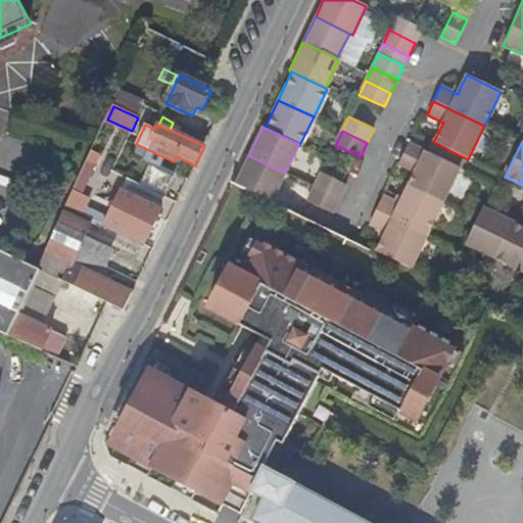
[(415,174),(409,186),(443,202),(448,190),(459,169),(409,144),(401,159),(412,163),(418,167),(415,174)]
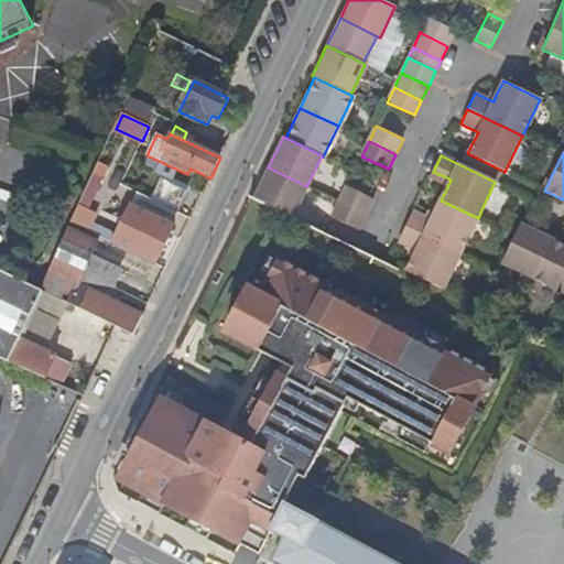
[(292,217),(306,186),(268,167),(253,198),(292,217)]
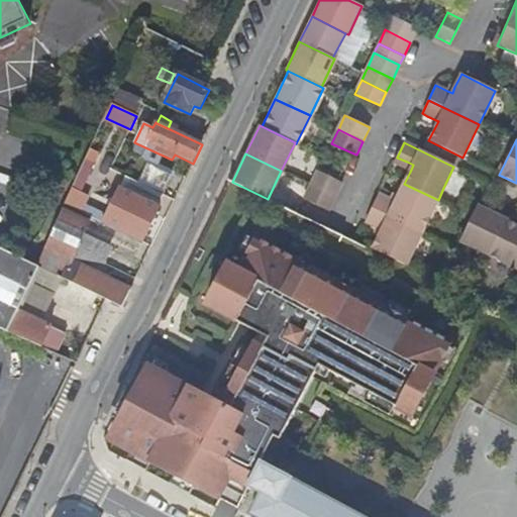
[(407,162),(397,158),(394,164),(410,172),(413,165),(407,162)]
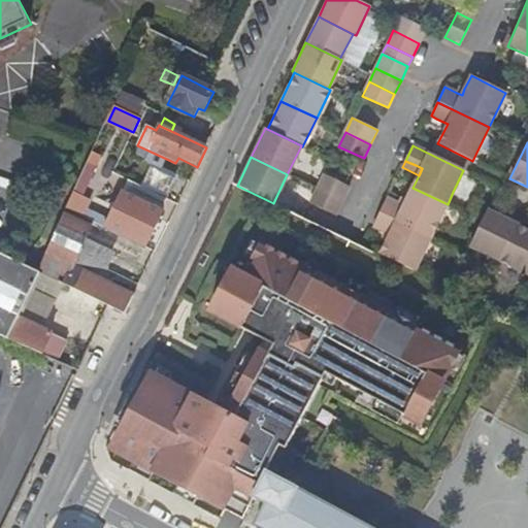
[(139,186),(161,196),(172,173),(151,163),(139,186)]
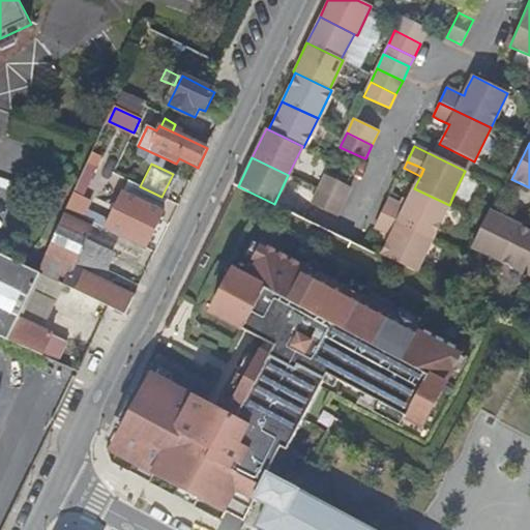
[(351,187),(326,175),(320,189),(345,202),(351,187)]
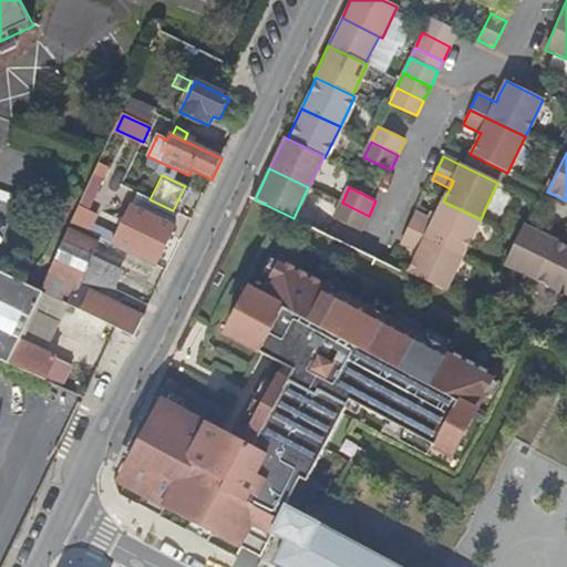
[(150,199),(141,195),(134,208),(133,207),(116,239),(92,227),(96,217),(81,209),(72,226),(103,240),(156,267),(175,229),(173,228),(179,215),(173,210),(150,199)]
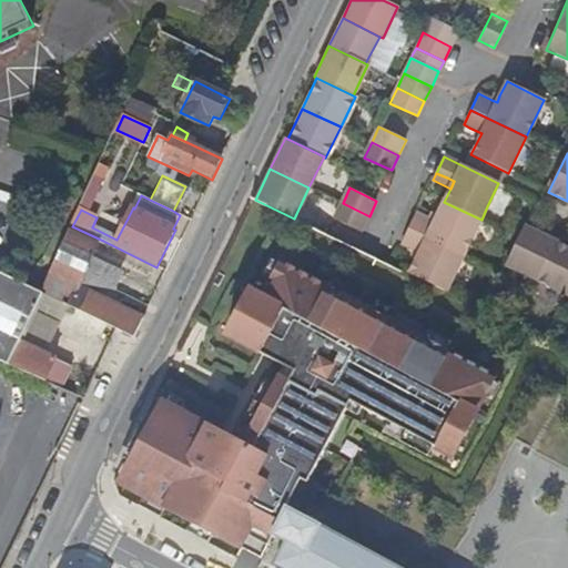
[(429,220),(416,214),(409,229),(409,230),(464,255),(482,220),(444,202),(437,216),(434,222),(429,220)]
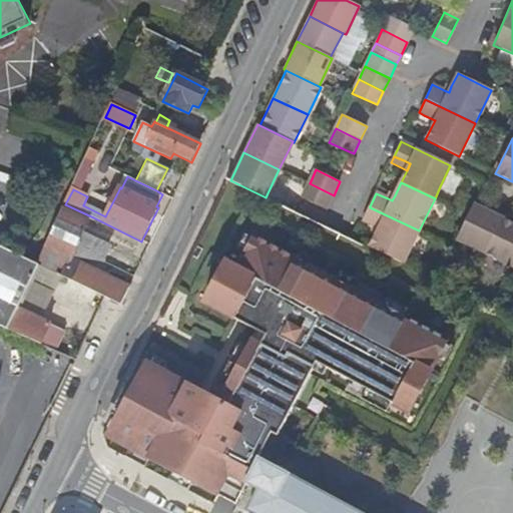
[(303,198),(327,210),(334,195),(310,183),(303,198)]
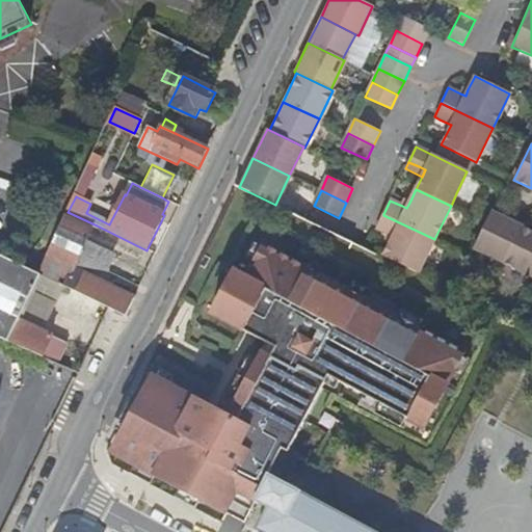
[(95,231),(97,225),(68,212),(65,217),(95,231)]
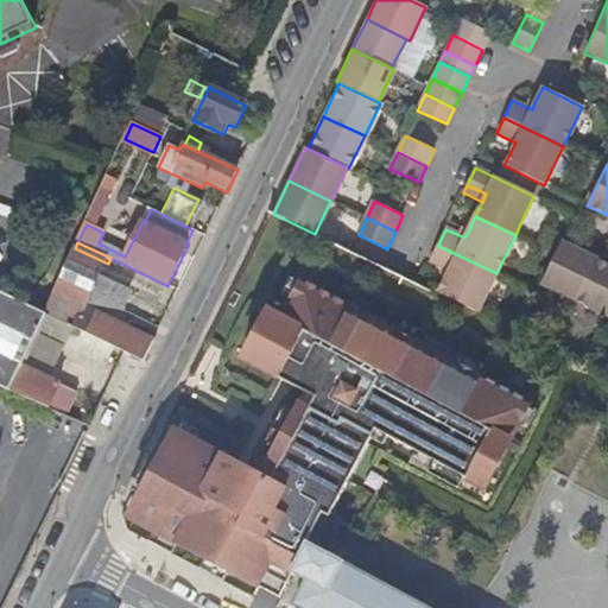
[(540,285),(572,301),(594,258),(561,242),(540,285)]
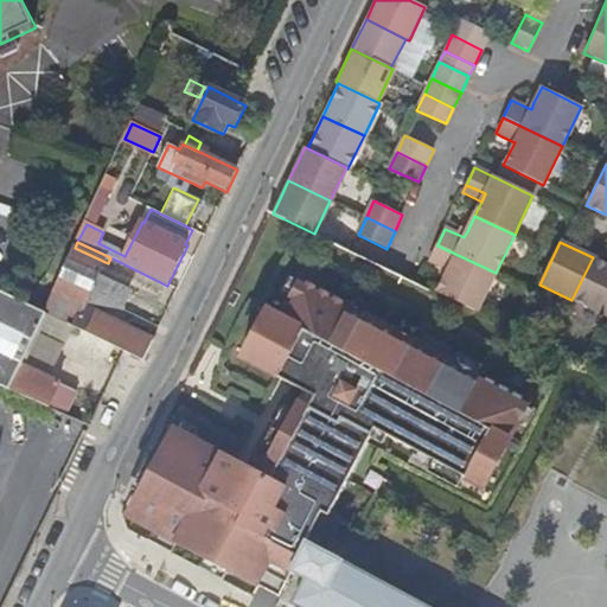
[(429,261),(442,267),(443,268),(449,270),(446,276),(438,294),(454,302),(477,313),(496,273),(438,246),(429,261)]
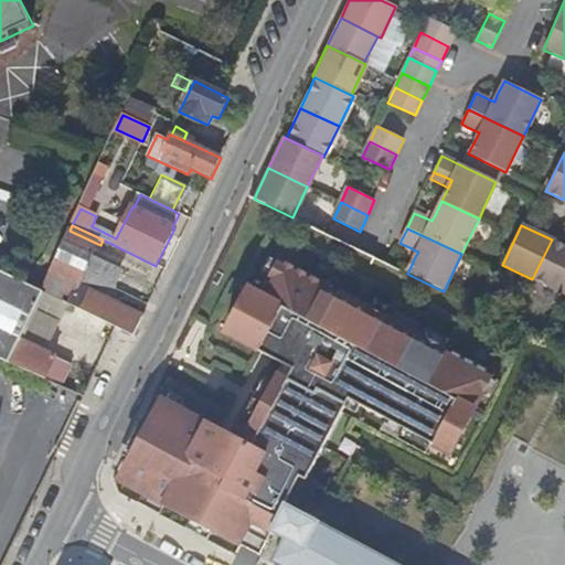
[(70,231),(42,291),(63,301),(134,336),(144,317),(81,287),(83,283),(114,290),(123,272),(94,257),(100,245),(70,231)]
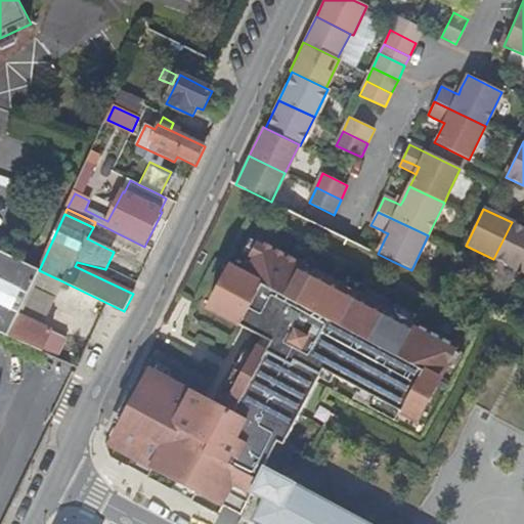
[(493,259),(522,272),(523,267),(523,228),(512,222),(493,259)]
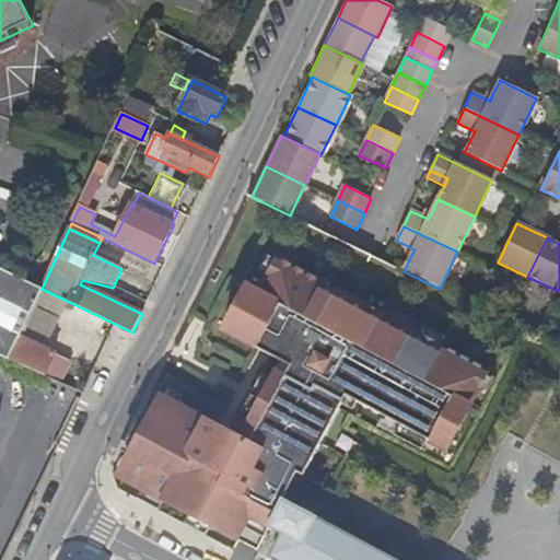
[(492,366),(283,257),(264,295),(256,308),(244,302),(230,334),(282,361),(292,366),(286,378),(278,374),(273,382),(254,419),(248,429),(257,433),(251,445),(240,440),(178,408),(163,400),(161,399),(119,478),(142,490),(164,501),(189,514),(211,526),(257,550),(269,527),(282,501),(296,474),(303,477),(346,396),(384,416),(430,439),(450,448),(492,366)]
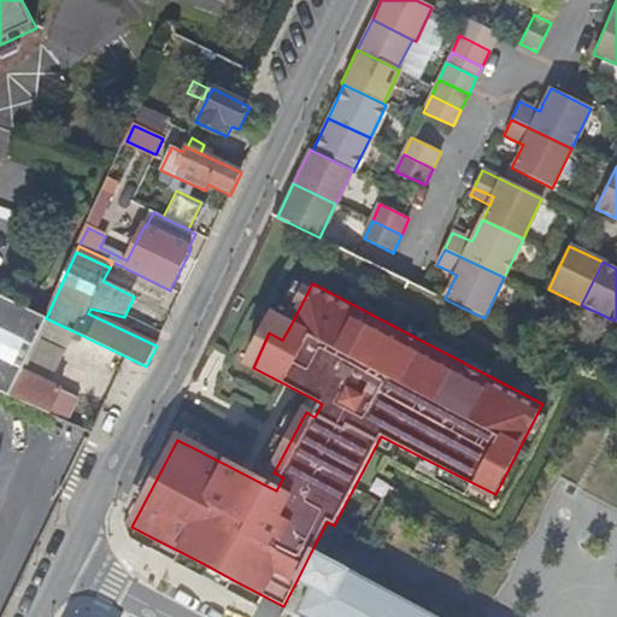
[(276,318),(269,333),(282,340),(291,325),(276,318)]
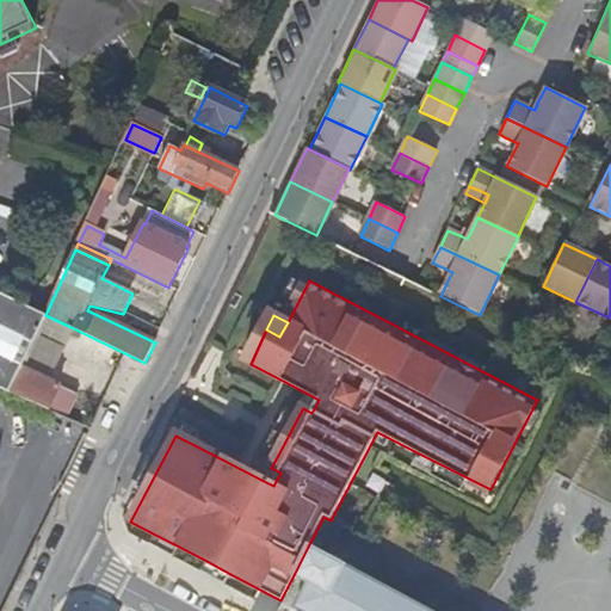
[(308,394),(301,407),(303,408),(312,413),(319,400),(308,394)]
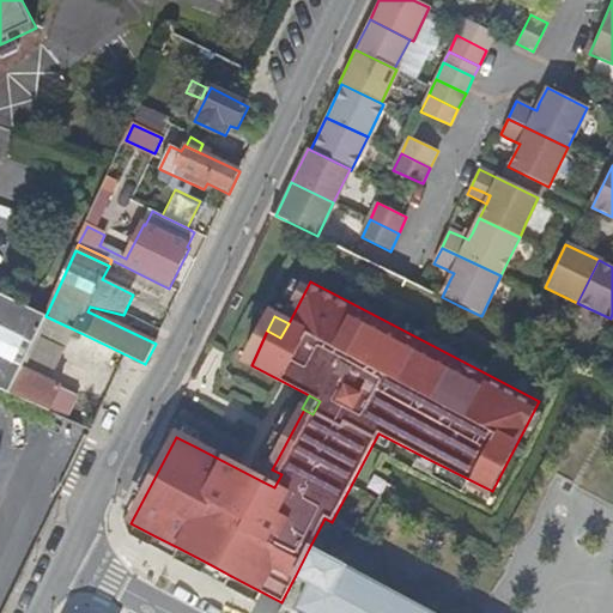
[(266,453),(278,459),(299,418),(287,412),(266,453)]
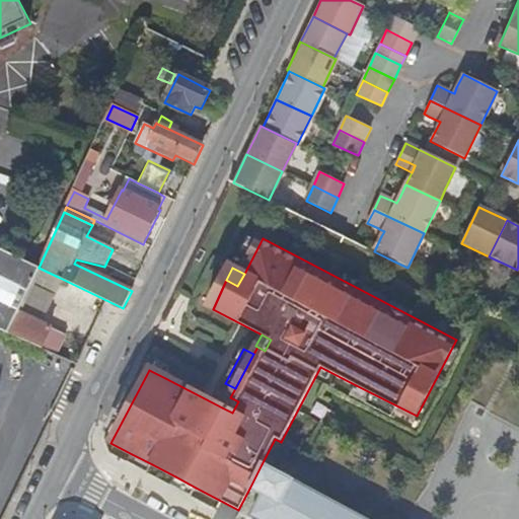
[(157,360),(151,371),(165,378),(170,367),(157,360)]
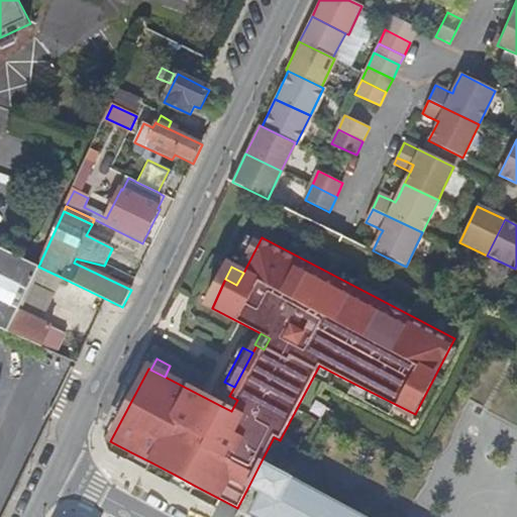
[(397,405),(354,384),(349,393),(392,414),(397,405)]
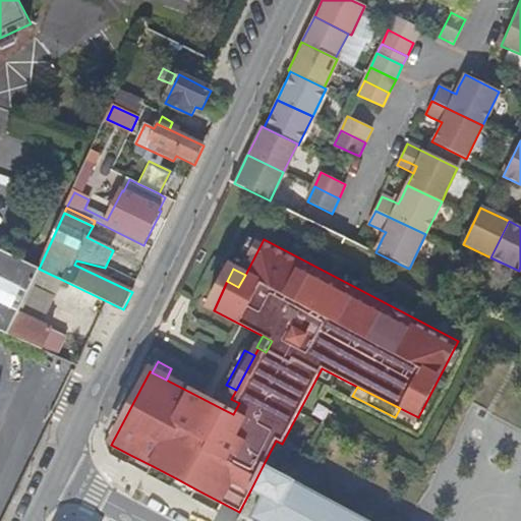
[(229,398),(223,409),(233,414),(239,403),(231,399),(229,398)]
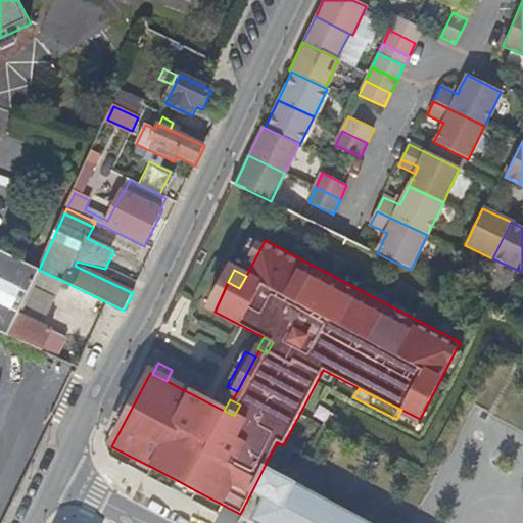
[(153,468),(133,458),(128,466),(148,477),(153,468)]
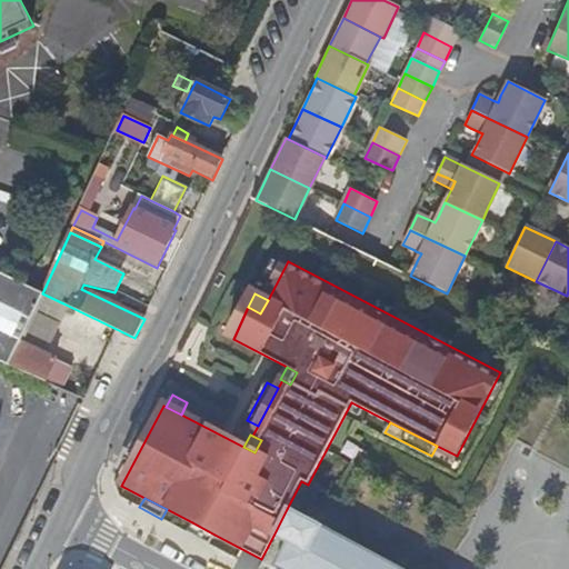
[(400,568),(319,526),(319,527),(287,509),(273,536),(287,542),(275,566),(280,568),(400,568)]
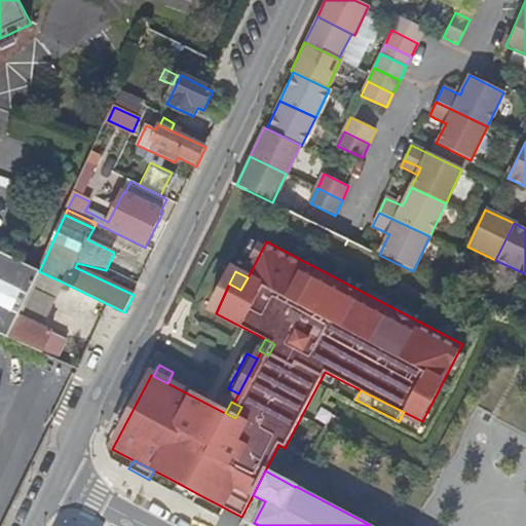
[(198,494),(178,483),(173,492),(193,503),(198,494)]
